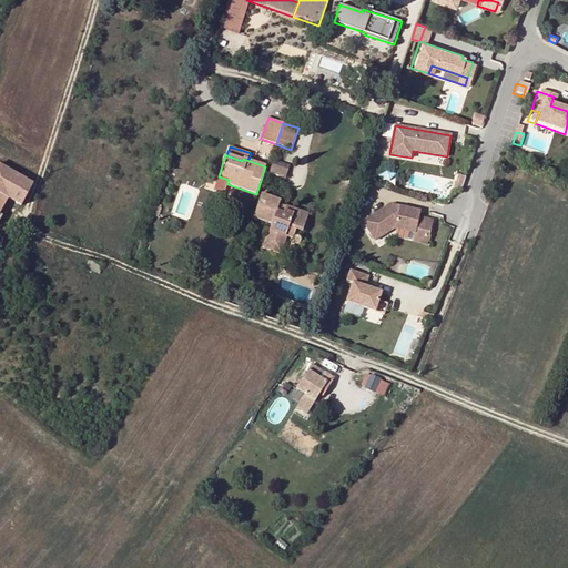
[(274,160),(272,165),(288,171),(291,165),(274,160)]
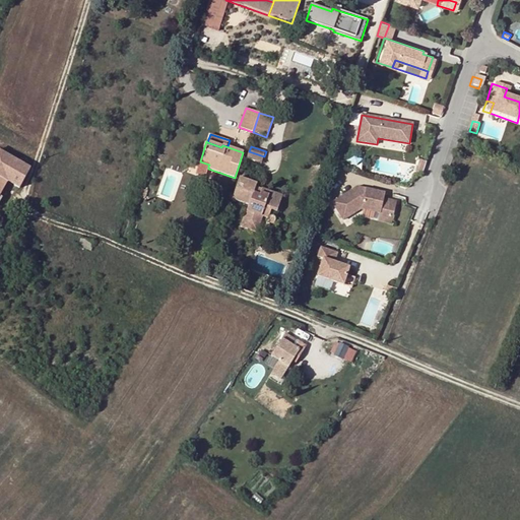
[(0,150),(0,194),(7,181),(19,188),(30,169),(0,150)]
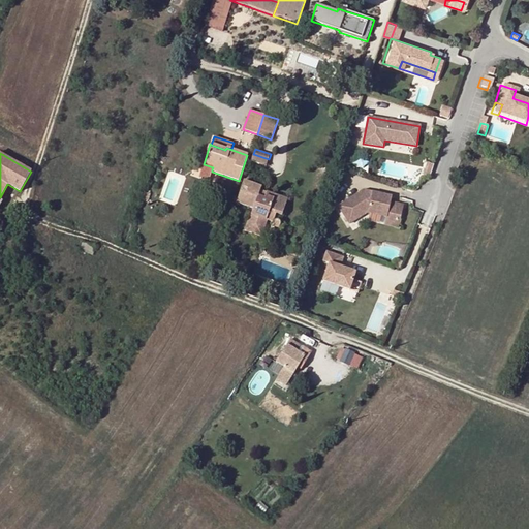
[(269,159),(253,154),(250,161),(266,166),(269,159)]
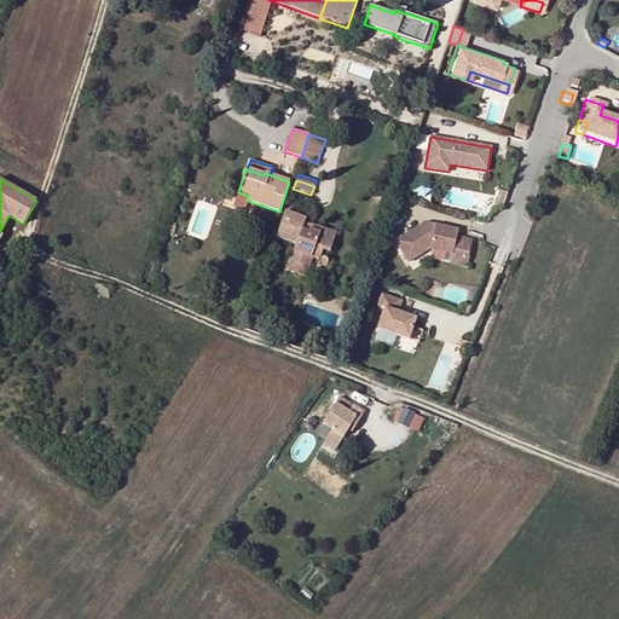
[(301,194),(293,190),(289,201),(298,204),(301,194)]
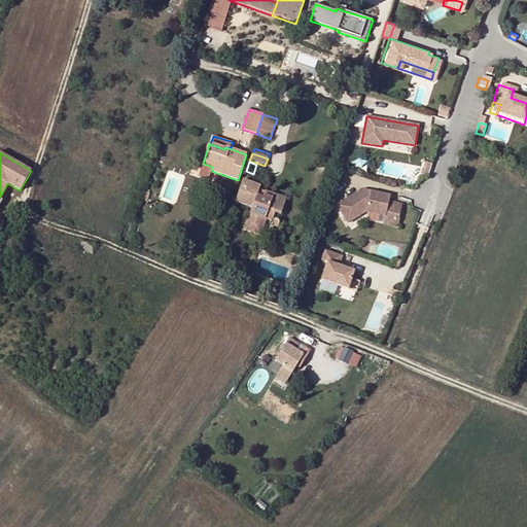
[(431,164),(425,162),(421,174),(427,176),(431,164)]
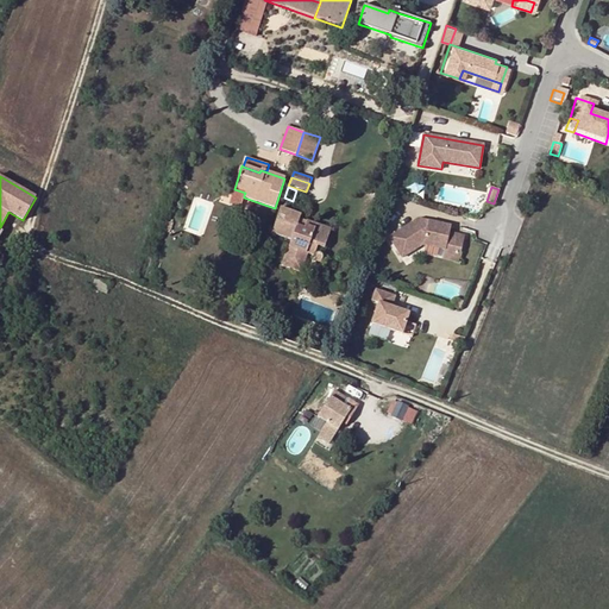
[(292,242),(289,248),(314,256),(314,255),(318,246),(311,244),(315,230),(306,226),(305,228),(297,226),(300,219),(301,215),(281,208),(271,234),(292,242)]
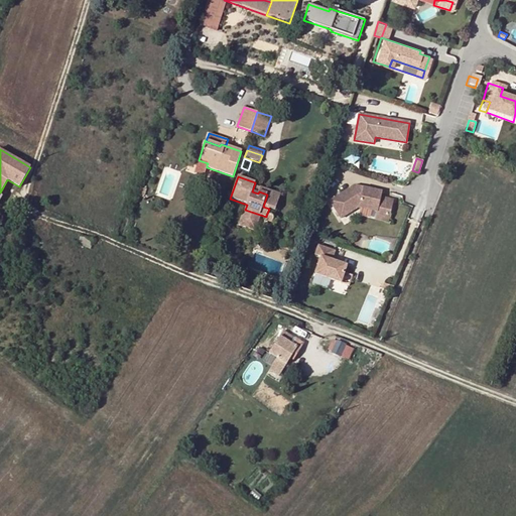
[(252,191),(258,194),(259,191),(267,195),(263,207),(269,209),(274,211),(280,194),(260,186),(260,187),(254,185),(252,191)]
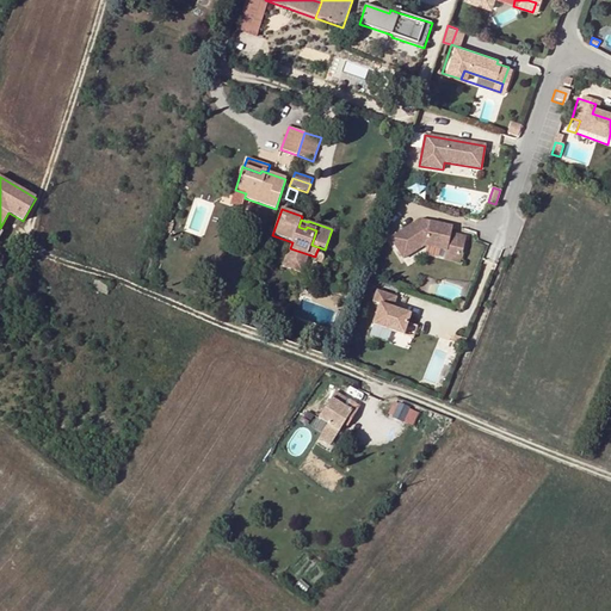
[(444,260),(460,264),(466,238),(451,234),(452,227),(430,222),(420,220),(389,239),(402,259),(424,246),(446,251),(444,260)]
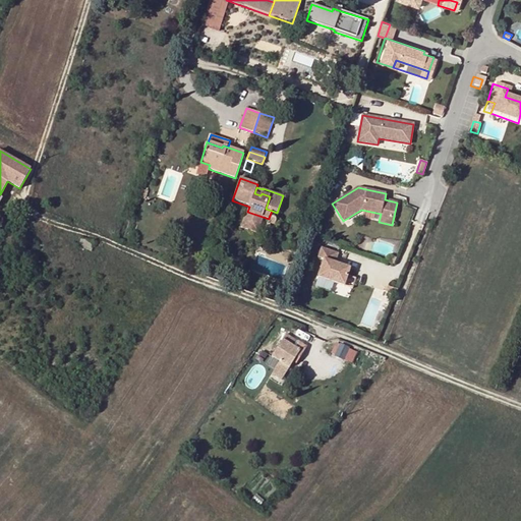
[(247,212),(245,218),(267,226),(268,223),(269,219),(247,212)]
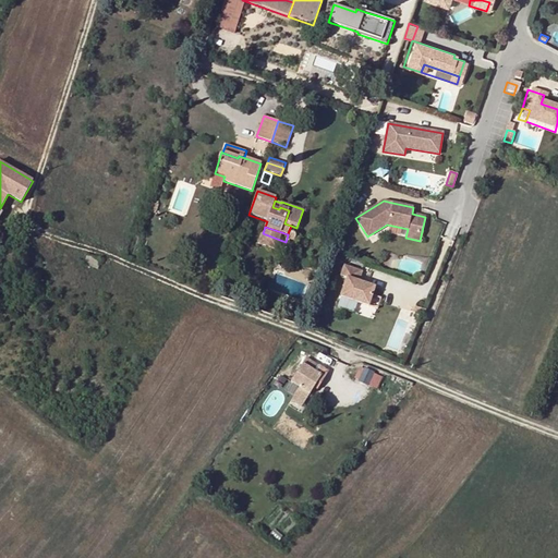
[(288,233),(288,234),(287,239),(288,240),(289,242),(291,242),(294,241),(295,239),(295,237),(295,234),(293,232),(290,232),(288,233)]
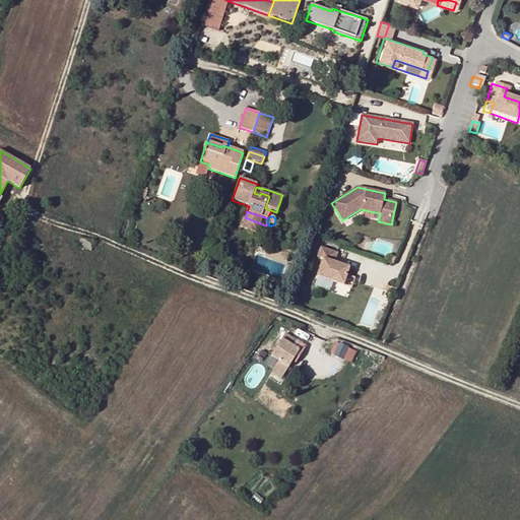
[(21,232),(14,226),(5,241),(12,245),(21,232)]
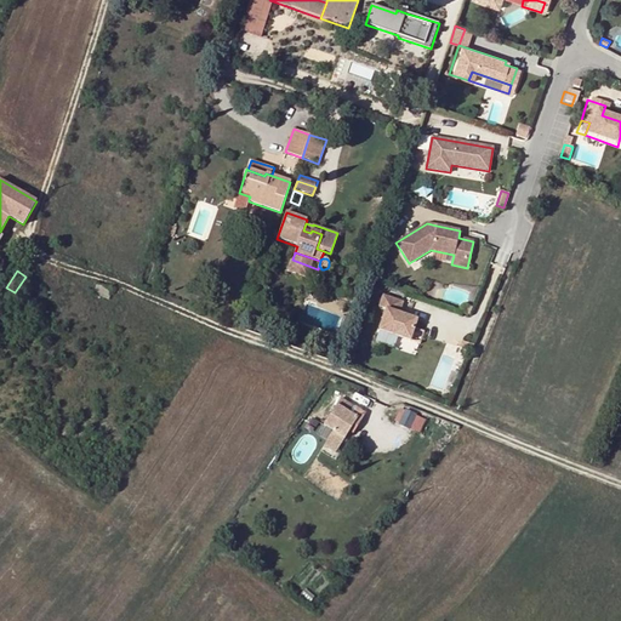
[(110,292),(95,285),(91,294),(107,301),(110,292)]
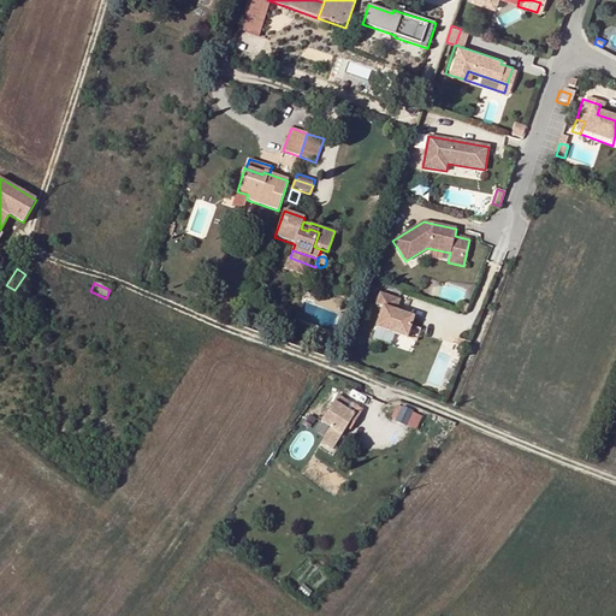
[(375,304),(383,307),(377,327),(407,338),(413,318),(395,312),(400,301),(380,294),(375,304)]
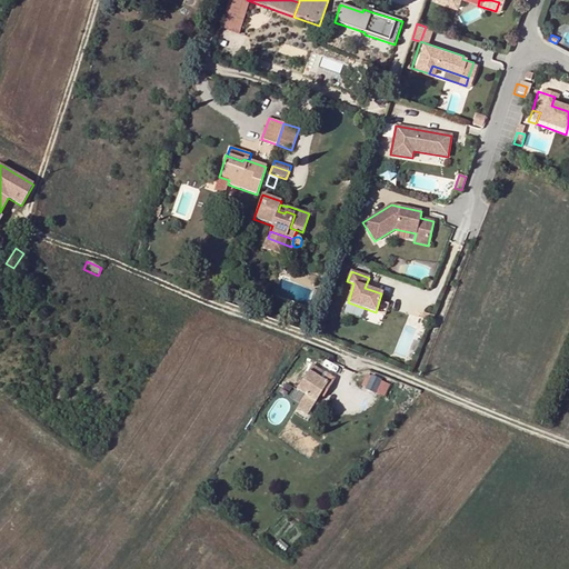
[(325,376),(312,368),(308,375),(320,382),(325,376)]
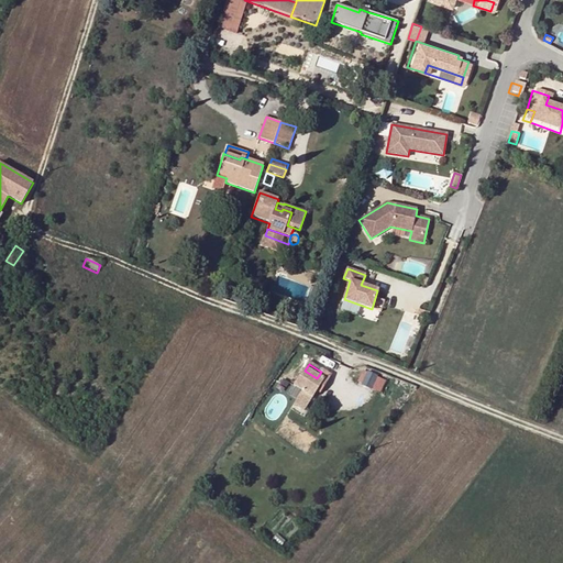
[(305,371),(294,388),(311,399),(316,393),(320,395),(331,378),(321,372),(317,378),(305,371)]
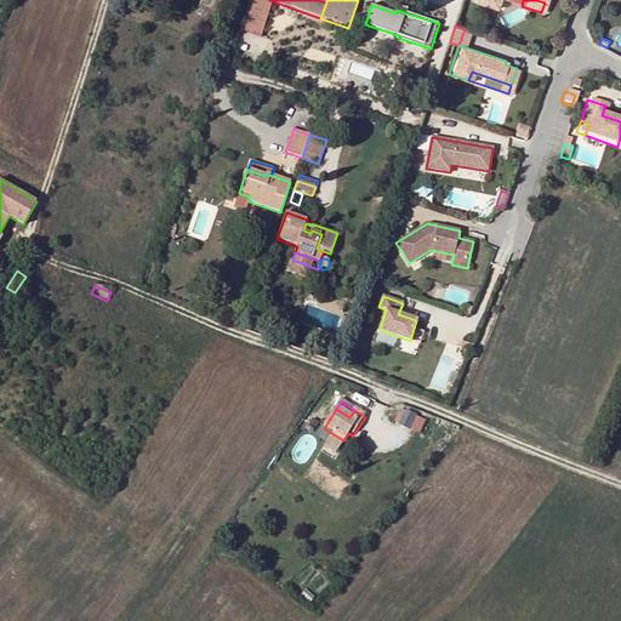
[(417,415),(405,410),(398,425),(410,429),(417,415)]
